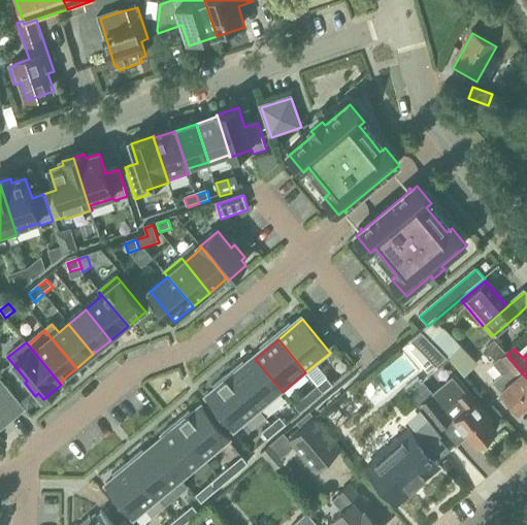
[(526,378),(506,355),(494,366),(502,375),(493,384),(520,414),(522,412),(524,413),(526,409),(526,378)]
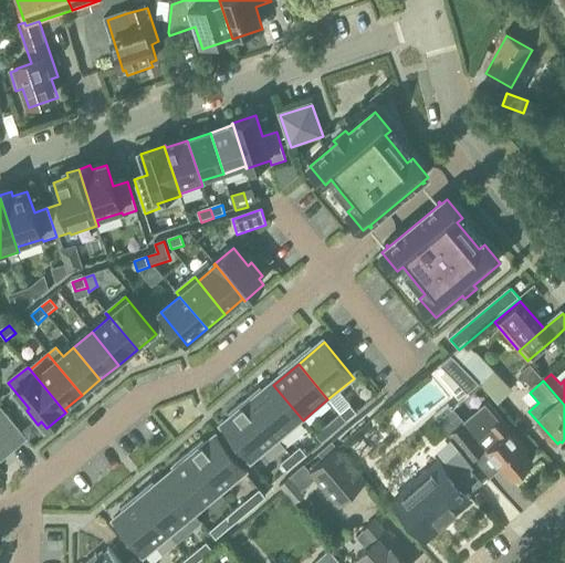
[(273,385),(248,405),(284,449),(285,449),(279,440),(303,420),(273,385)]
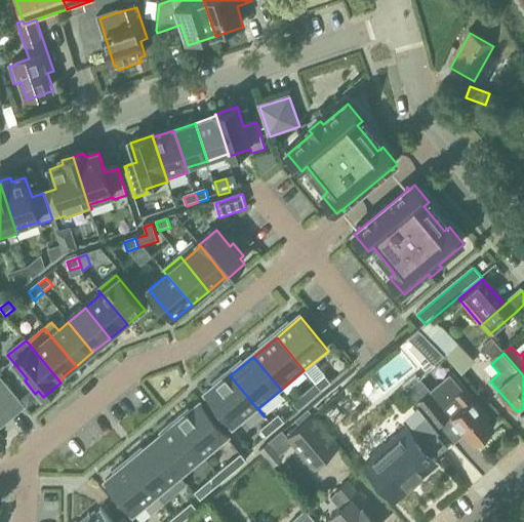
[(230,375),(206,396),(234,429),(245,418),(252,427),(264,416),(230,375)]
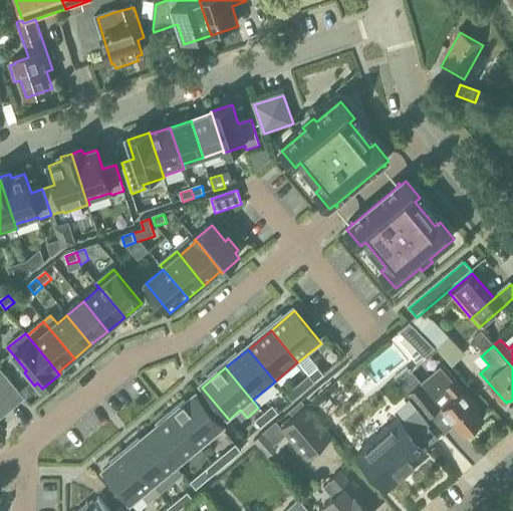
[(428,420),(441,410),(465,438),(485,421),(470,403),(473,401),(445,368),(410,399),(428,420)]
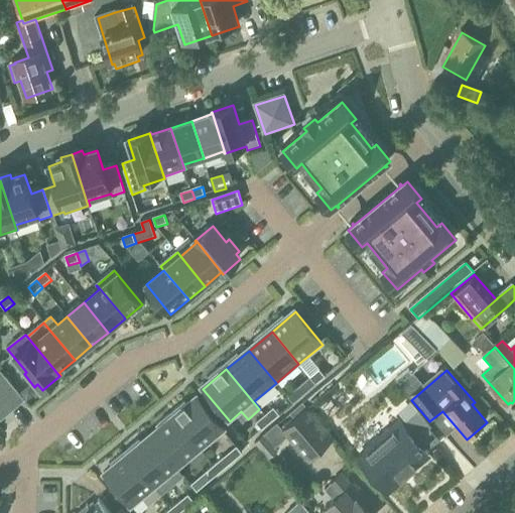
[(320,371),(311,379),(317,386),(327,378),(320,371)]
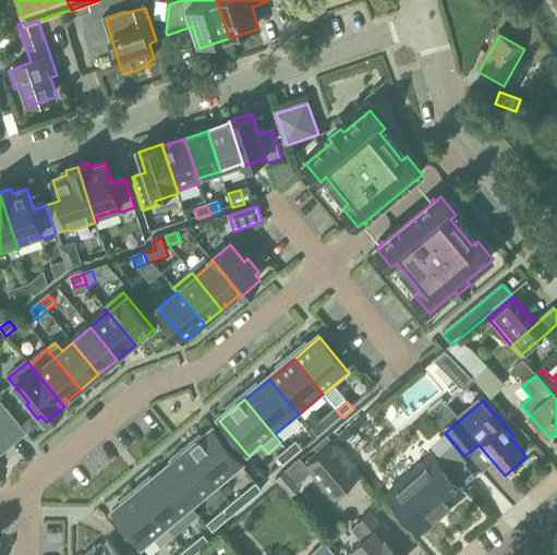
[(430,413),(433,418),(446,407),(443,402),(430,413)]
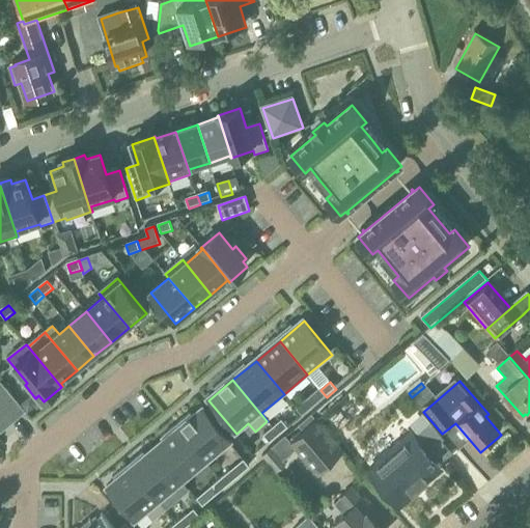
[(0,432),(2,433),(25,413),(2,384),(0,385),(0,432)]
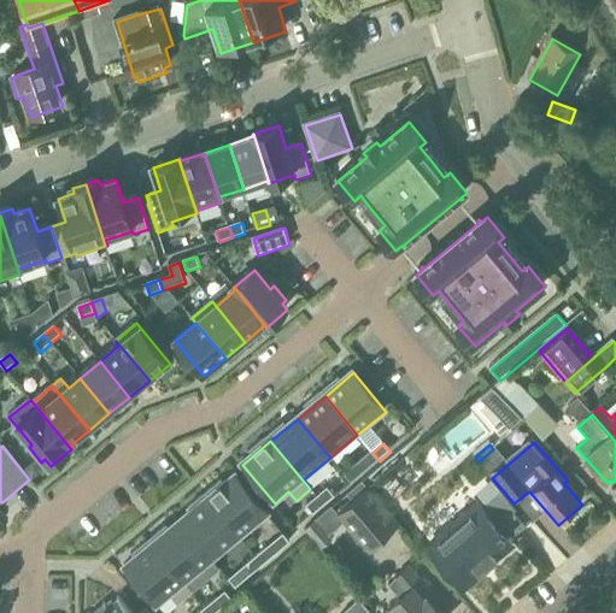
[(373,453),(355,467),(362,476),(380,461),(373,453)]
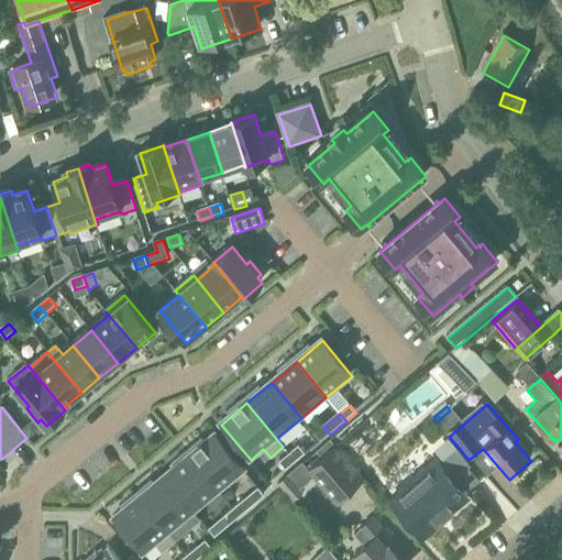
[(202,440),(187,453),(219,492),(245,470),(216,435),(205,443),(202,440)]
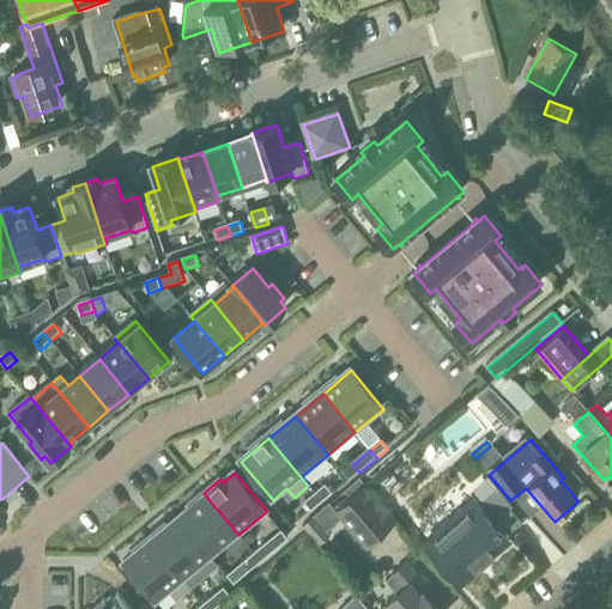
[(333,494),(326,486),(315,494),(322,503),(333,494)]
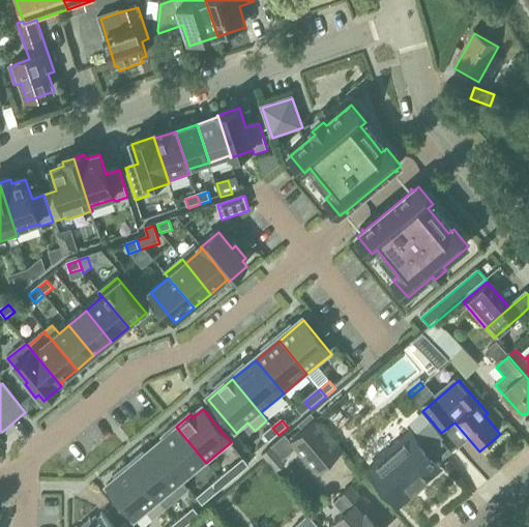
[(315,444),(331,464),(344,454),(317,421),(305,431),(316,444),(315,444)]
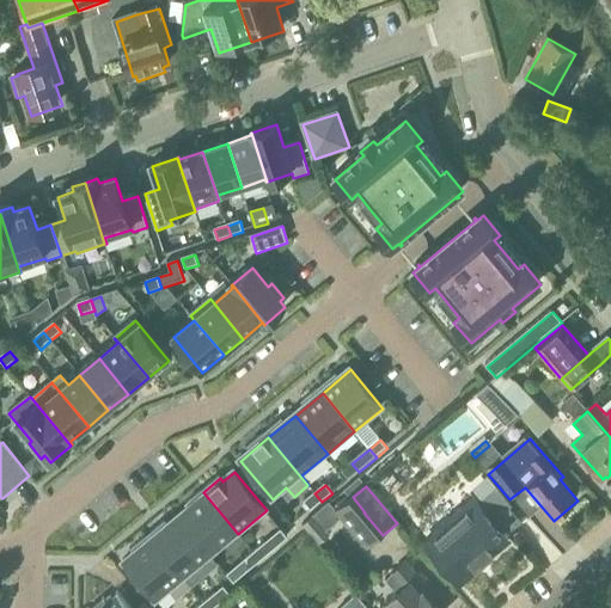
[(427,542),(426,544),(459,583),(476,569),(474,566),(481,560),(482,562),(507,539),(502,534),(507,530),(509,533),(524,520),(511,505),(513,504),(499,486),(482,501),(488,507),(482,511),(474,502),(435,535),(427,542)]
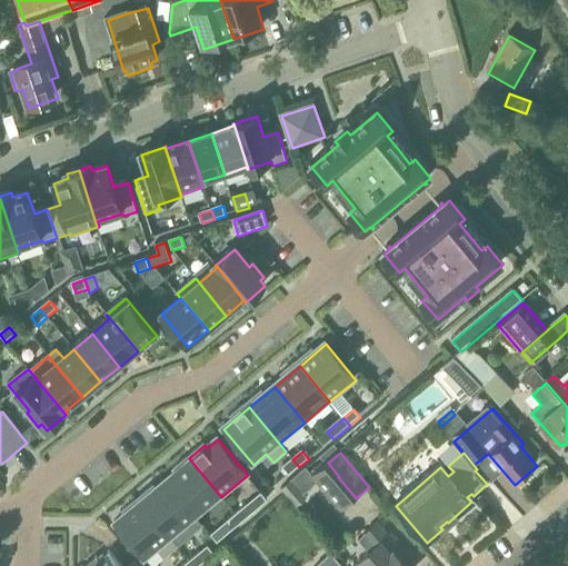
[(176,474),(167,482),(196,518),(221,497),(189,458),(173,470),(176,474)]
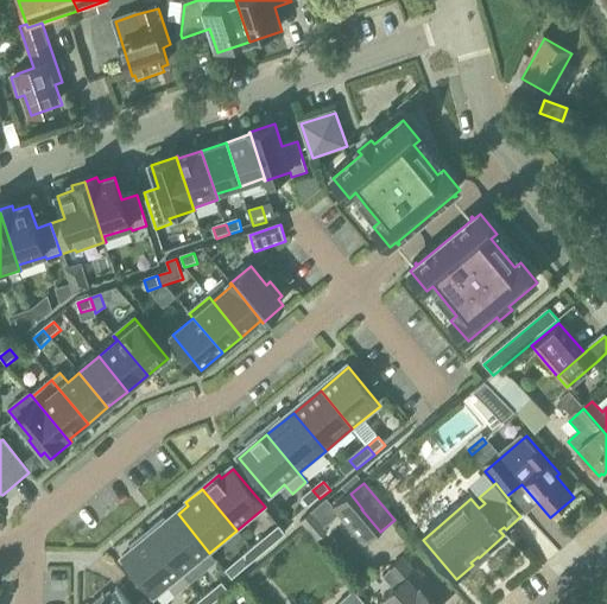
[(320,498),(313,490),(302,498),(309,508),(320,498)]
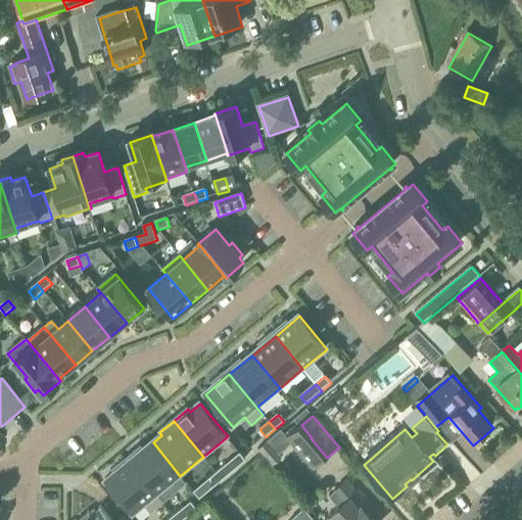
[(286,438),(314,470),(327,458),(311,438),(312,438),(301,425),(286,438)]
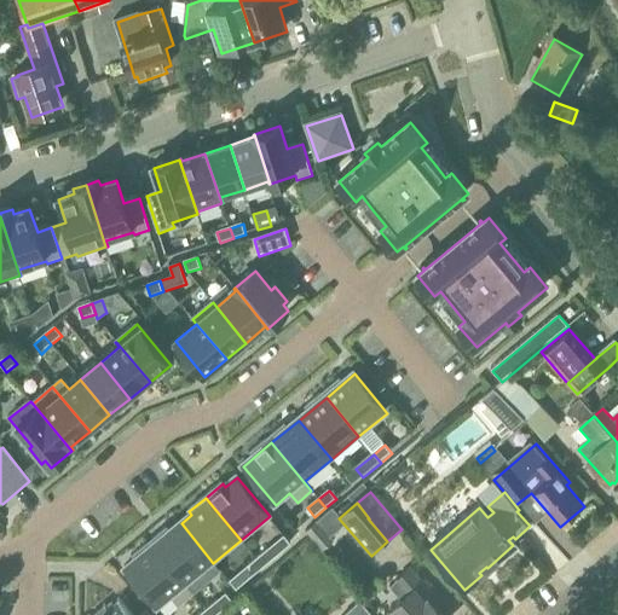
[(167,529),(151,543),(194,595),(195,595),(186,585),(213,563),(182,523),(171,533),(167,529)]
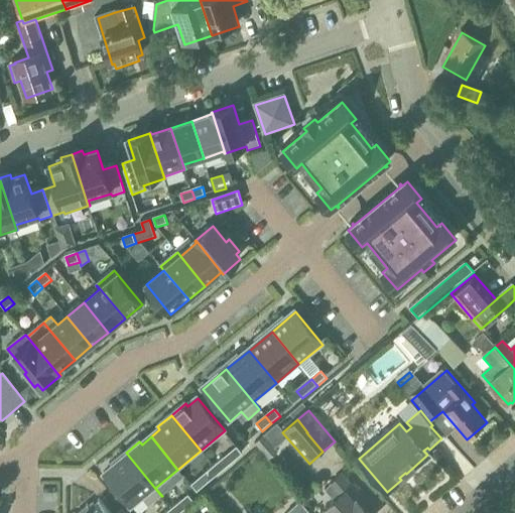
[(261,450),(271,461),(278,455),(263,437),(256,443),(261,450)]
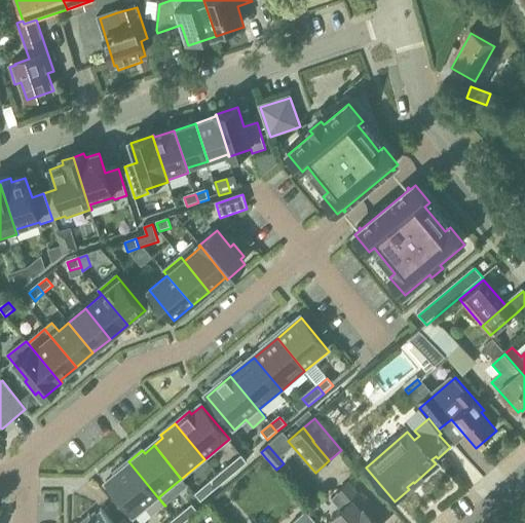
[(116,477),(106,484),(134,518),(146,508),(152,516),(164,506),(128,461),(114,474),(116,477)]
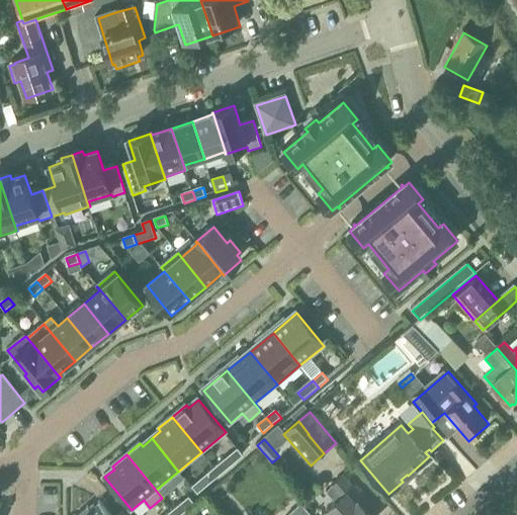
[(230,468),(225,461),(216,468),(222,476),(230,468)]
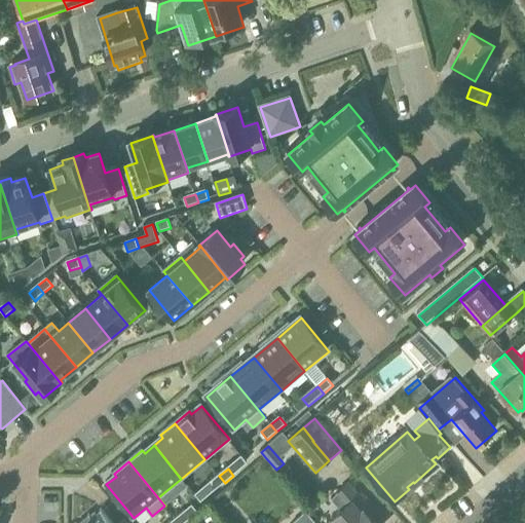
[(219,476),(210,484),(216,491),(225,483),(219,476)]
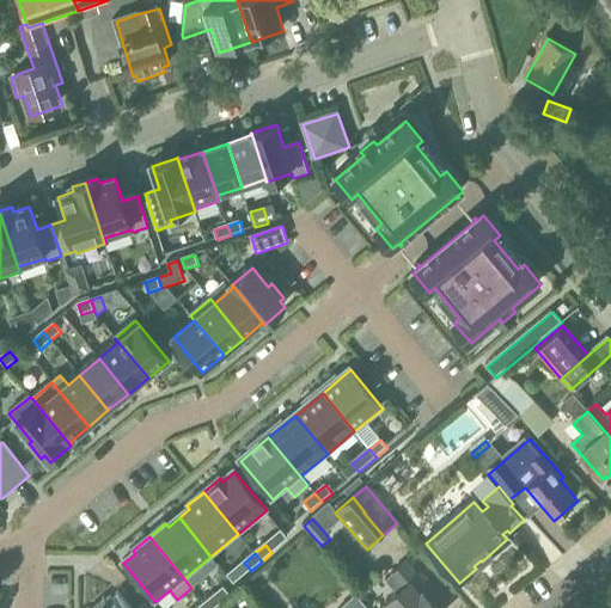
[(390,577),(402,589),(384,603),(388,607),(435,607),(441,601),(407,562),(390,577)]
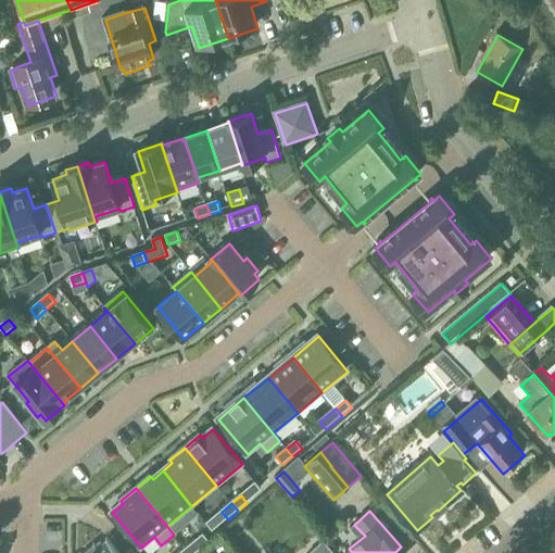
[(96,547),(88,552),(136,552),(134,549),(129,552),(117,552),(108,540),(106,541),(108,542),(98,550),(96,548),(97,548),(96,547)]
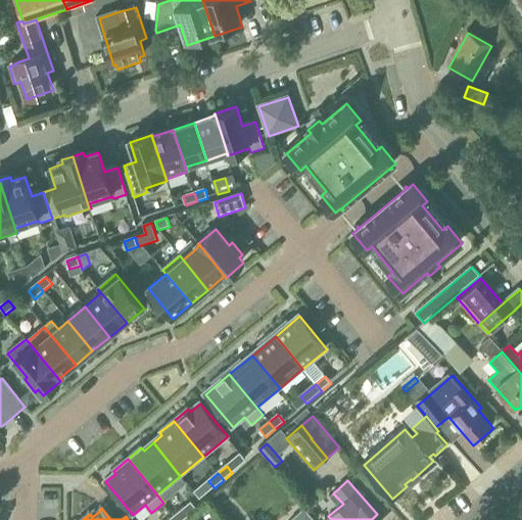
[(185,519),(190,516),(184,509),(175,516),(177,519),(185,519)]
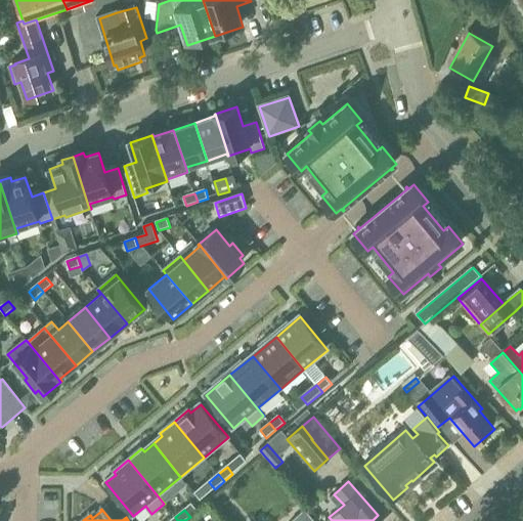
[(314,520),(306,511),(294,520),(314,520)]
